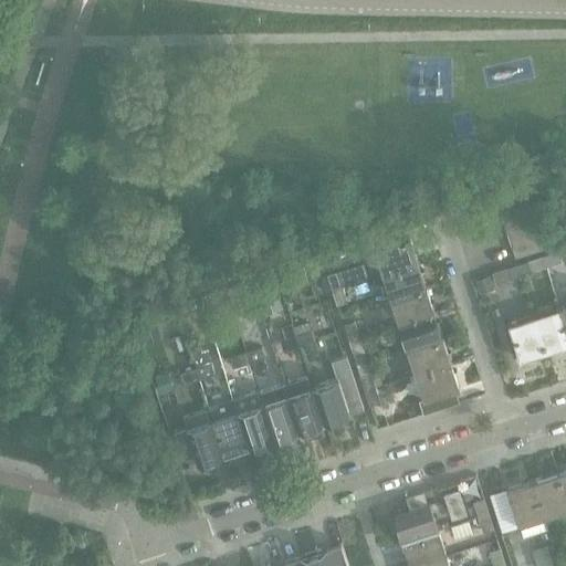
[(526,200),(499,209),(503,220),(530,211),(526,200)]
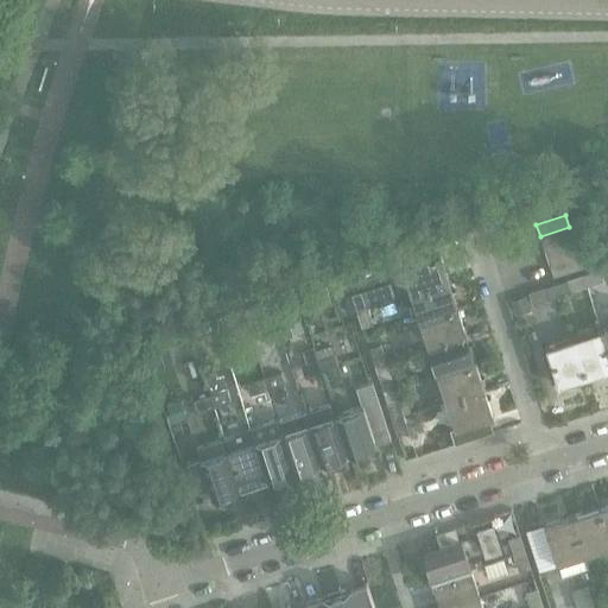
[(569,227),(540,236),(544,249),(574,240),(569,227)]
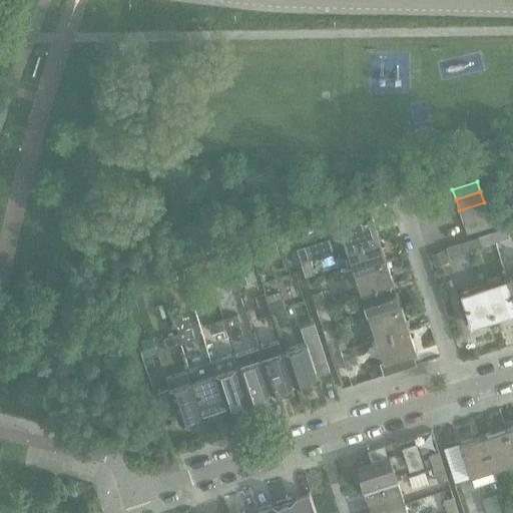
[(484,202),(459,210),(463,221),(487,213),(484,202)]
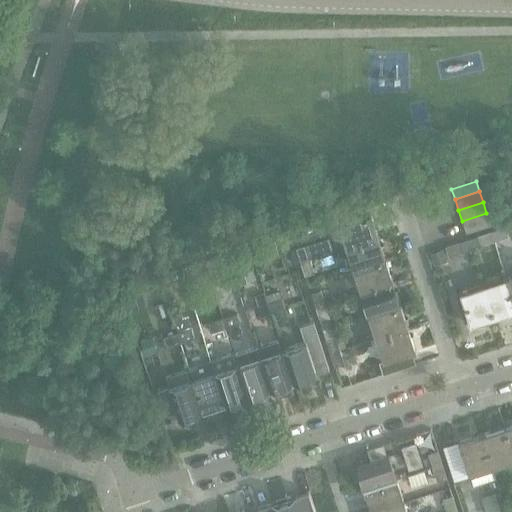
[(486,213),(462,221),(466,234),(490,226),(486,213)]
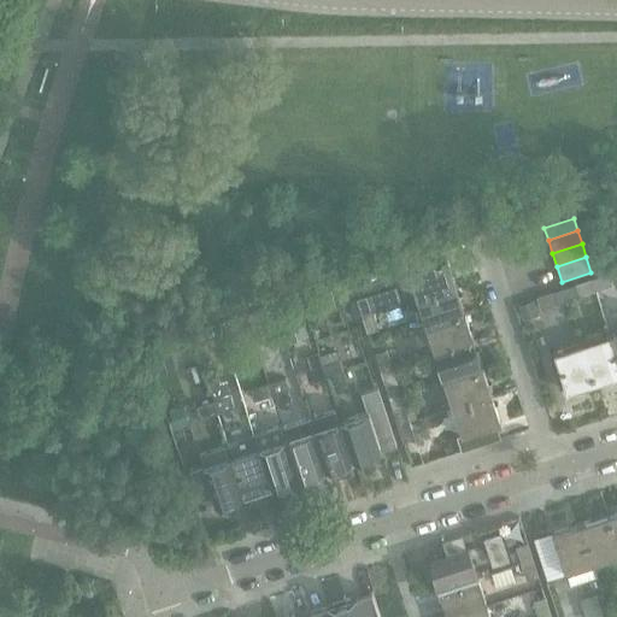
[(407,270),(417,299),(456,286),(447,258),(407,270)]
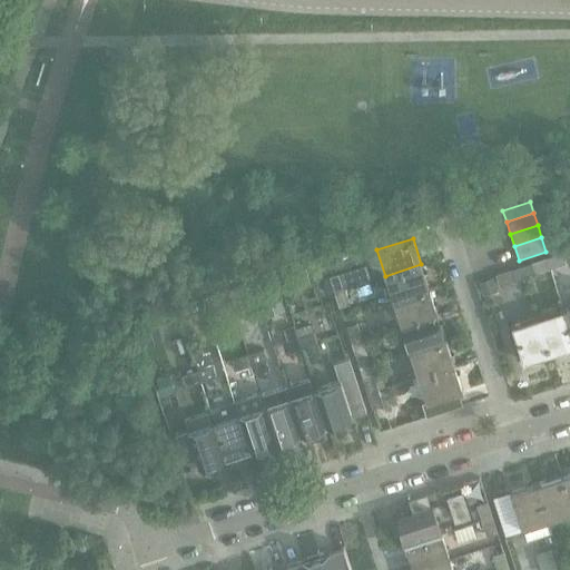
[(562,254),(547,258),(550,269),(566,264),(562,254)]
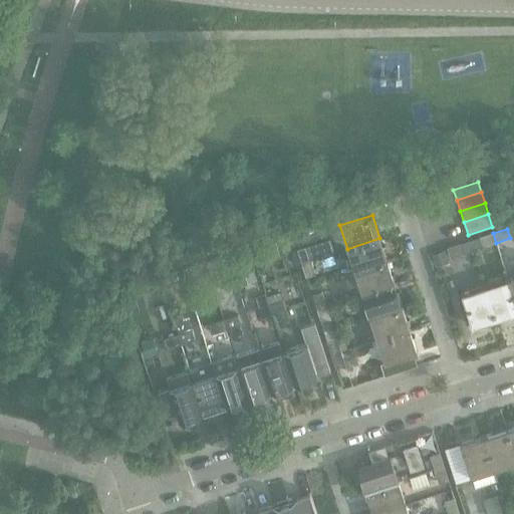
[(482,247),(496,243),(493,233),(479,238),(482,247)]
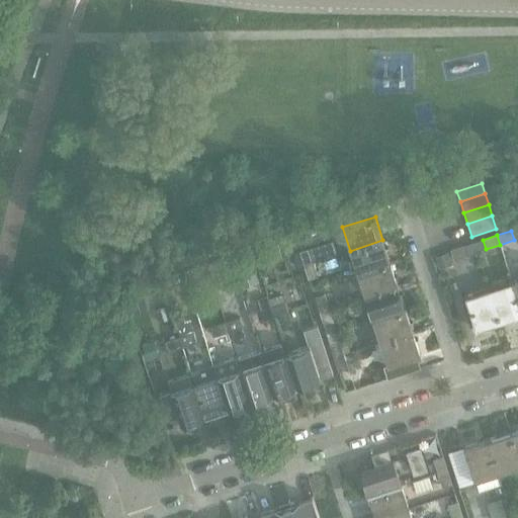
[(333,240),(310,248),(314,262),(337,255),(333,240)]
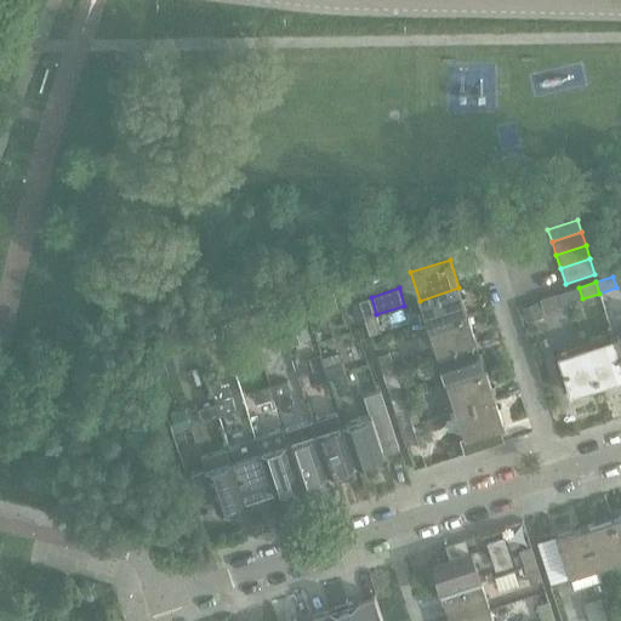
[(459,288),(420,301),(428,328),(468,315),(459,288)]
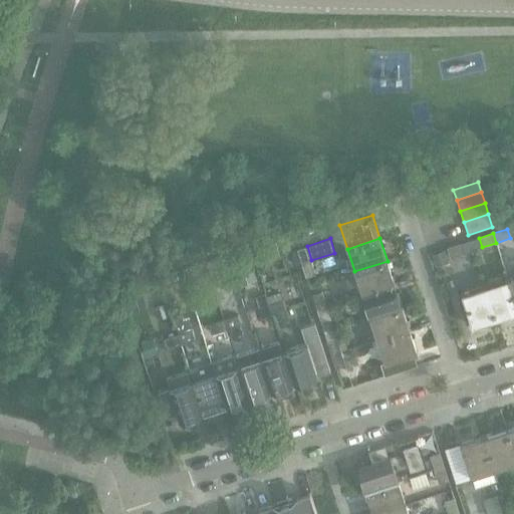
[(461,243),(447,248),(450,258),(464,253),(461,243)]
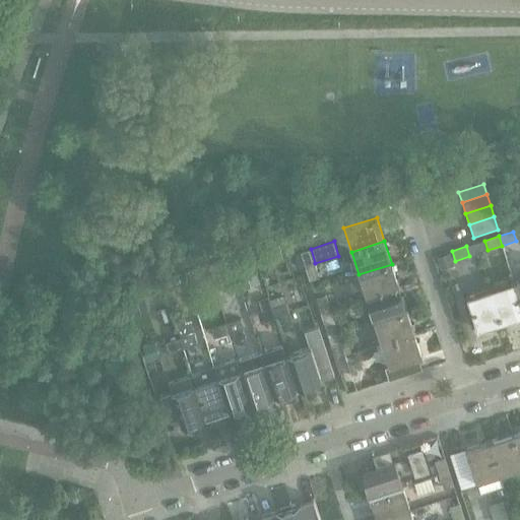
[(260,255),(264,268),(284,261),(280,249),(260,255)]
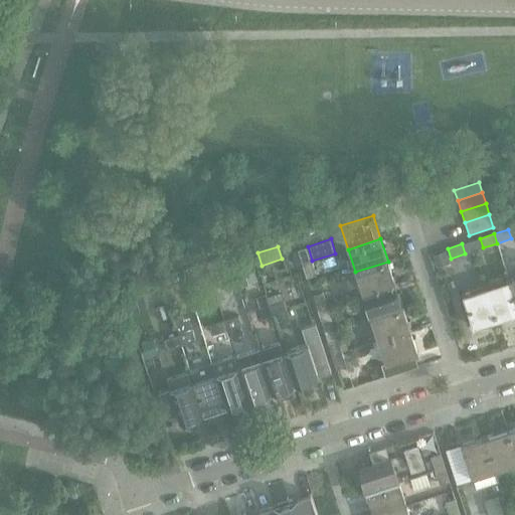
[(308,246),(298,249),(302,264),(312,261),(308,246)]
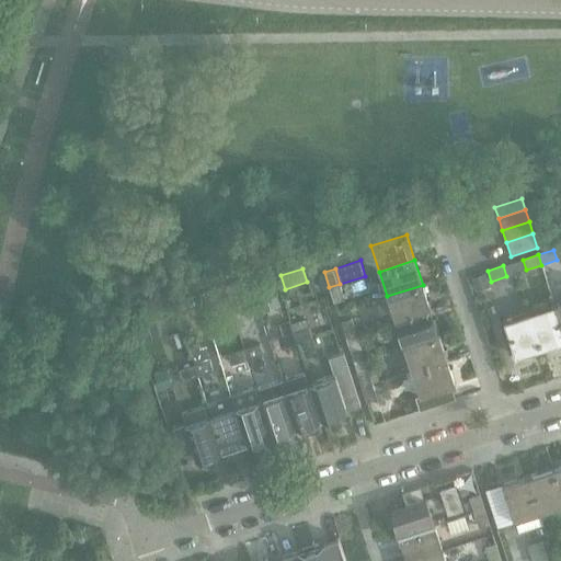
[(477,292),(489,288),(485,274),(472,278),(477,292)]
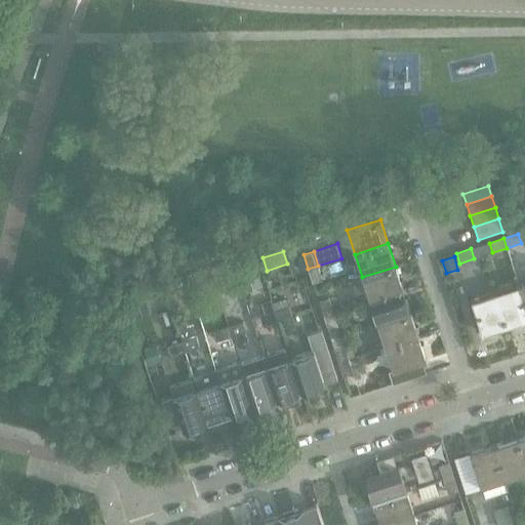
[(339,261),(329,265),(331,272),(341,269),(339,261)]
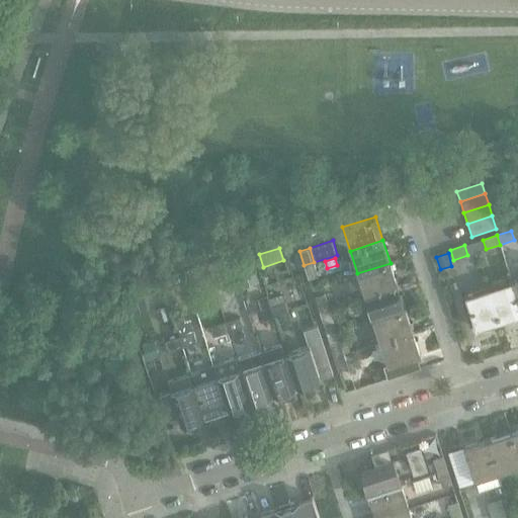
[(314,262),(304,265),(309,279),(319,276),(314,262)]
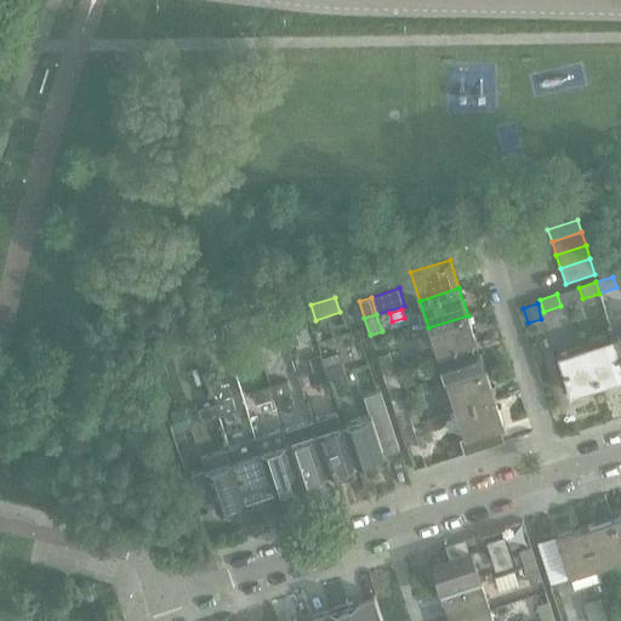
[(468,315),(428,328),(438,355),(477,342),(468,315)]
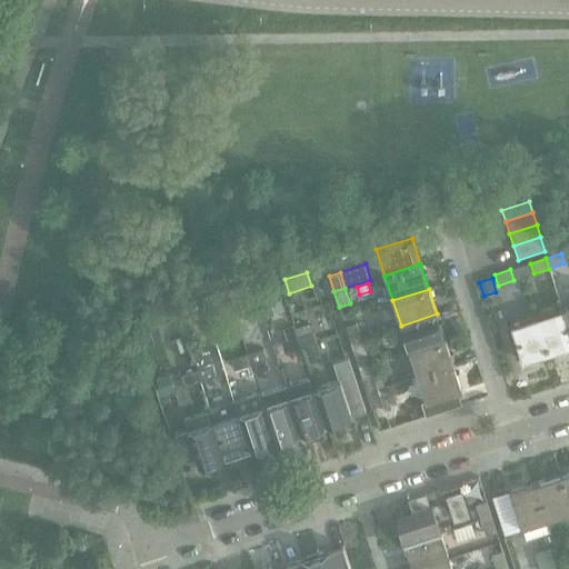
[(195,300),(177,306),(179,315),(197,309),(195,300)]
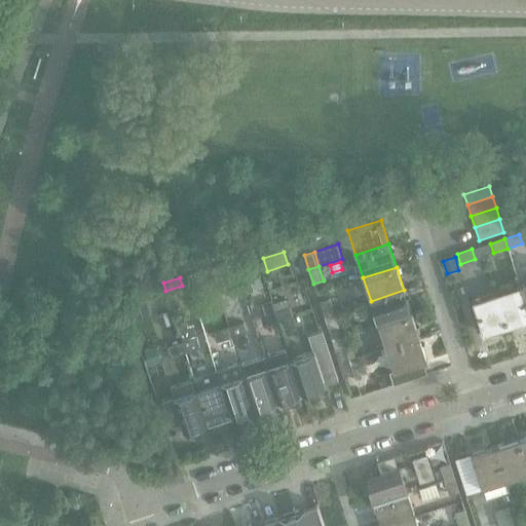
[(525,305),(519,286),(496,293),(506,327),(525,320),(525,305)]
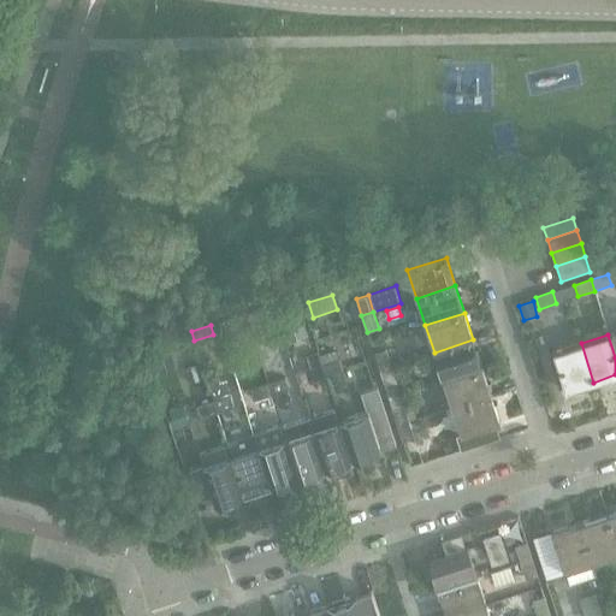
[(473,339),(434,353),(443,380),(481,367),(473,339)]
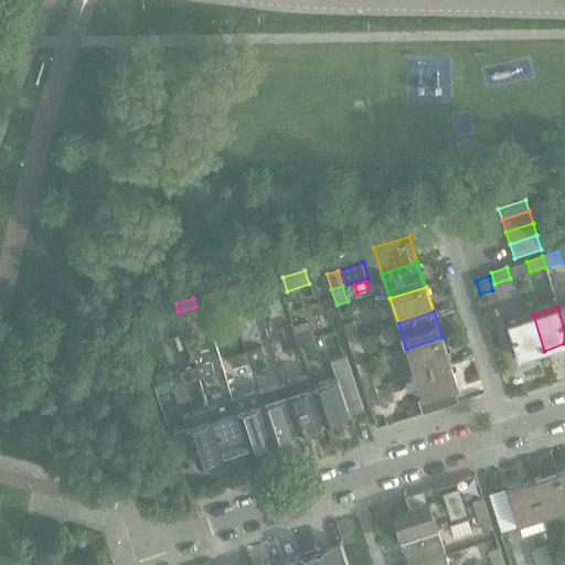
[(519,359),(544,351),(533,315),(507,323),(519,359)]
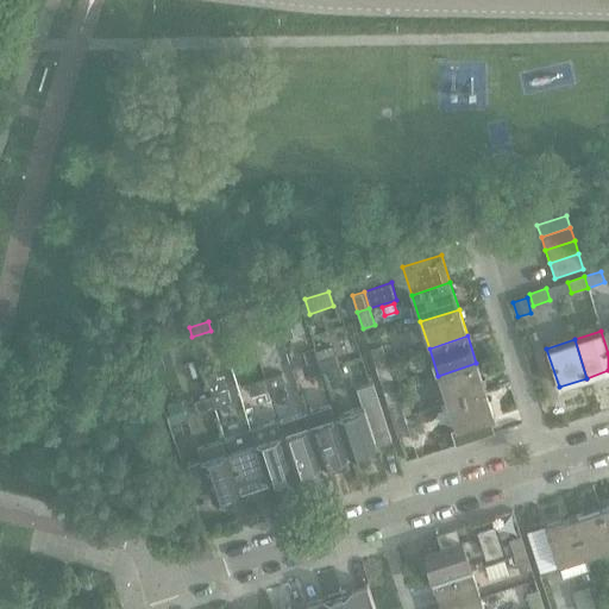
[(370,350),(375,366),(387,362),(381,346),(370,350)]
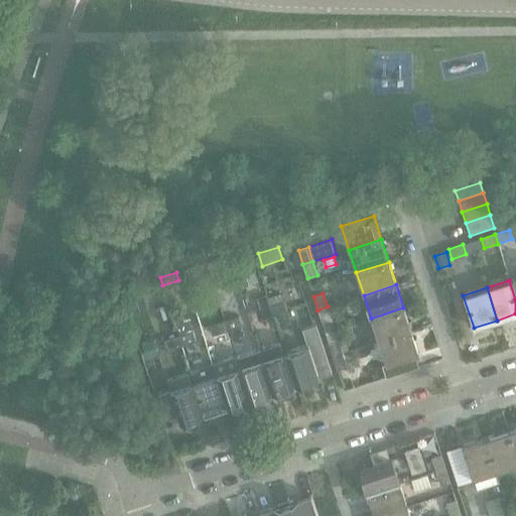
[(283,302),(270,306),(273,316),(287,311),(283,302)]
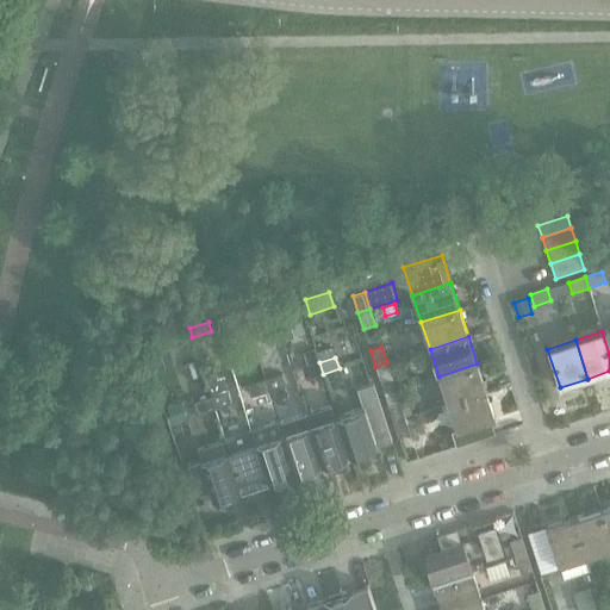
[(306,379),(323,374),(319,362),(303,368),(306,379)]
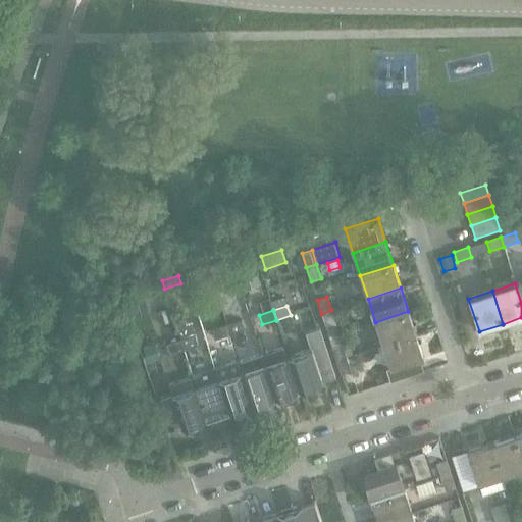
[(331,310),(321,314),(326,327),(335,324),(331,310)]
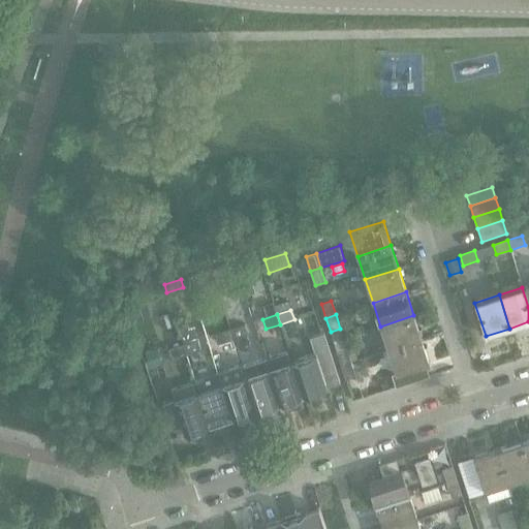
[(413,315),(380,327),(387,349),(422,339),(413,315)]
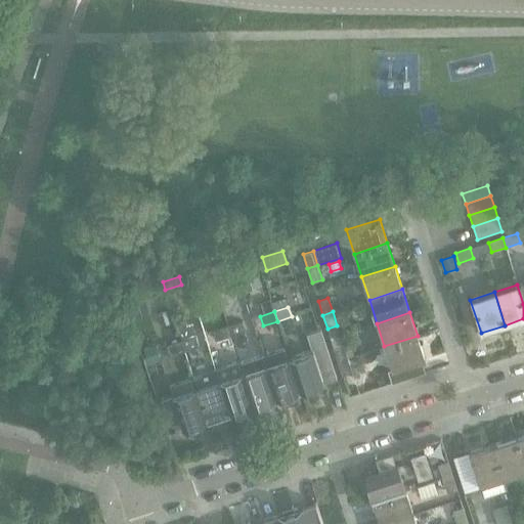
[(242,321),(227,326),(230,336),(245,332),(242,321)]
